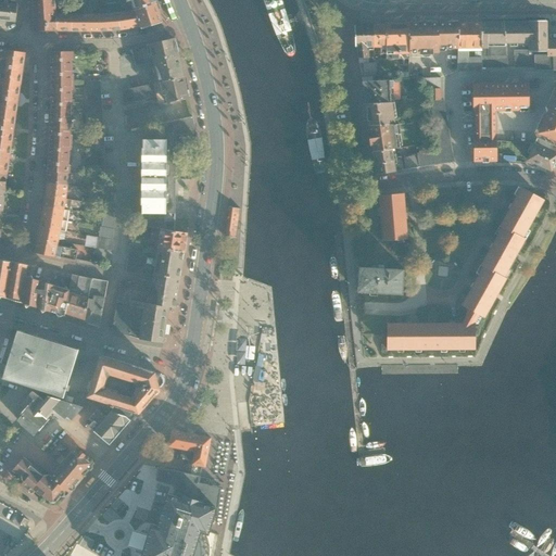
[(53,0),(43,0),(33,1),(35,32),(55,30),(54,12),(53,0)]
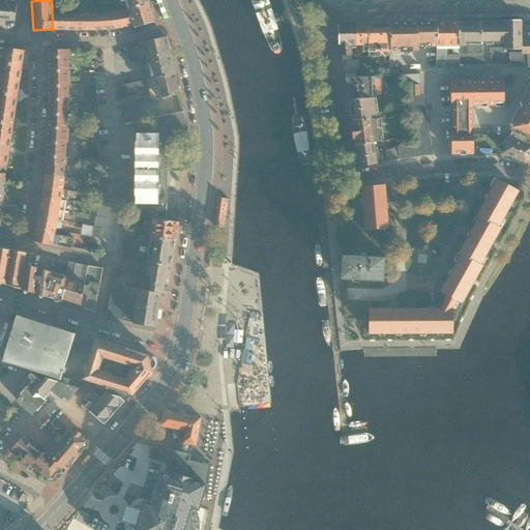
[(72,0),(74,10),(66,11),(66,28),(93,28),(93,10),(92,0),(72,0)]
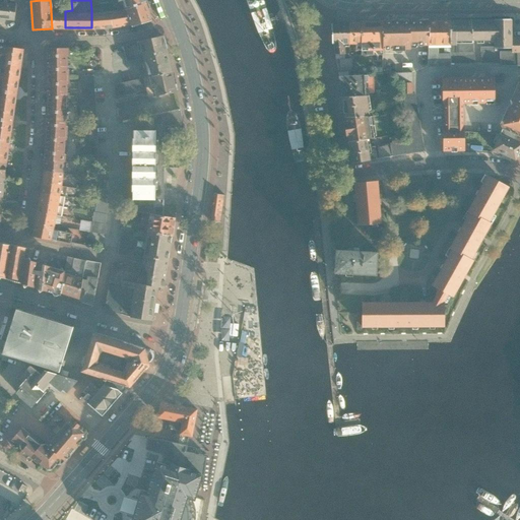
[(124,6),(129,23),(130,26),(150,19),(144,0),(124,6)]
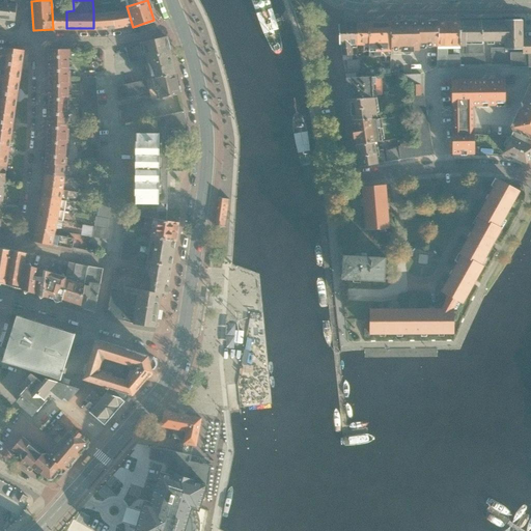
[(252,0),(259,22),(267,40),(270,47),(273,51),(274,52),(275,53),(276,54),(277,54),(278,54),(280,53),(281,52),(282,52),(282,51),(282,50),(282,49),(282,48),(282,44),(280,36),(276,21),(268,0),(252,0)]
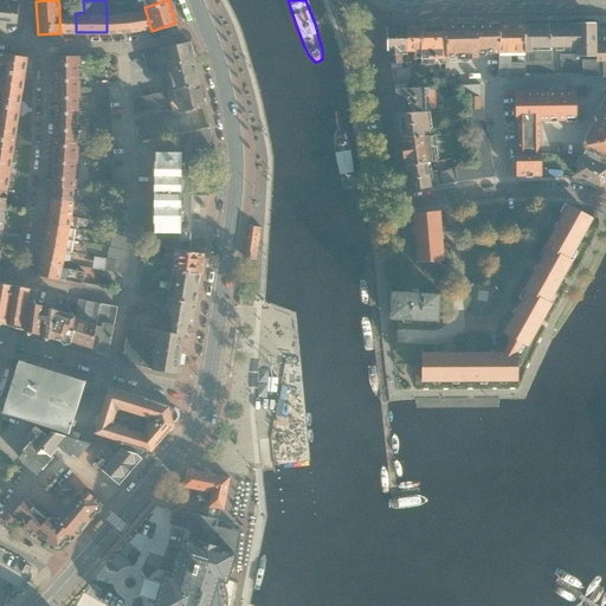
[(0,20),(14,23),(18,4),(2,2),(0,1),(0,20)]
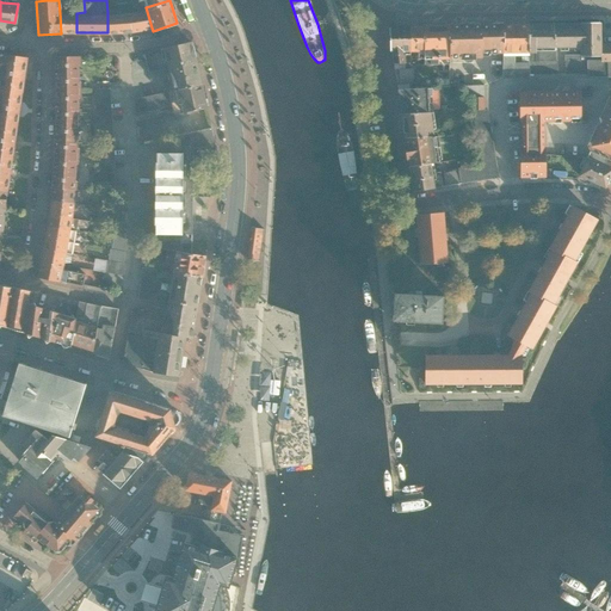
[(107,12),(107,32),(129,32),(152,28),(146,7),(127,12),(107,12)]
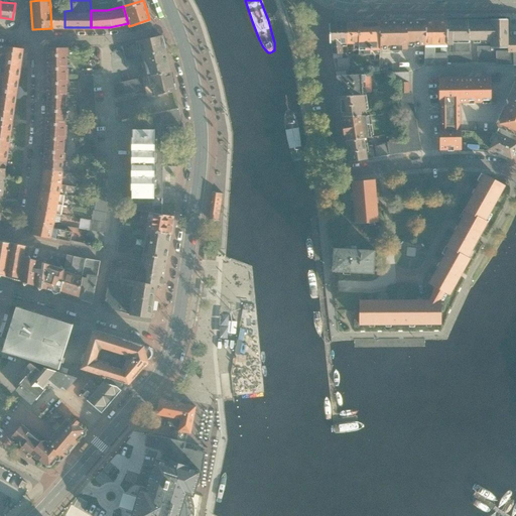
[(65,11),(50,11),(51,28),(65,27),(65,11)]
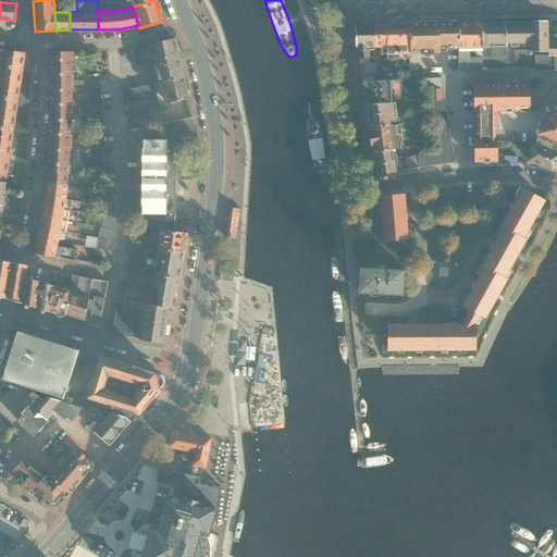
[(481,19),(459,20),(459,47),(459,58),(471,57),(471,49),(482,49),(482,46),(481,19)]
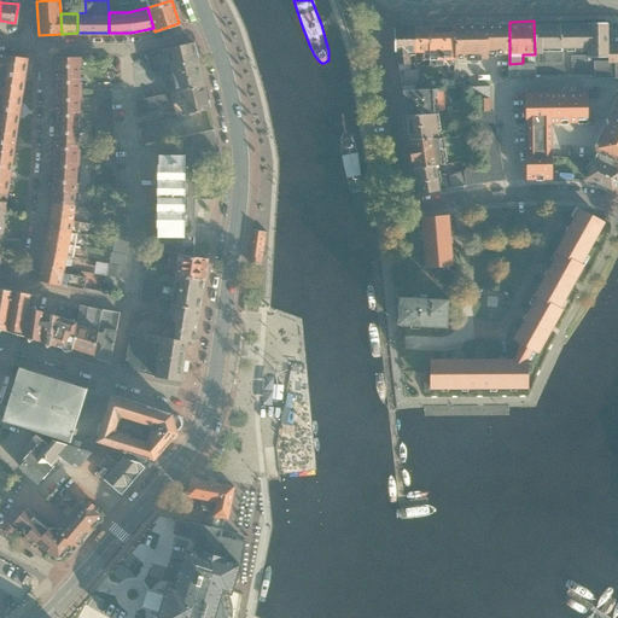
[(559,21),(534,21),(535,51),(537,51),(537,63),(537,74),(567,74),(567,60),(565,60),(565,51),(559,51),(559,21)]
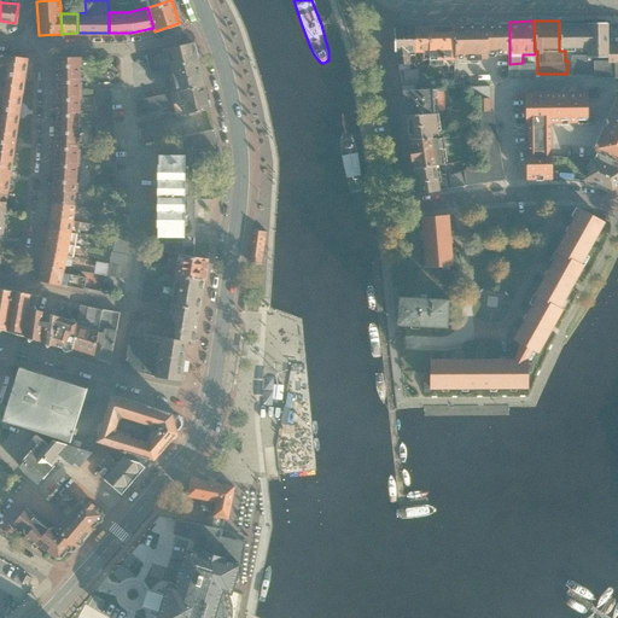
[(610,42),(610,21),(559,21),(559,51),(565,51),(587,50),(587,56),(575,56),(575,74),(596,74),(596,60),(611,59),(610,42)]
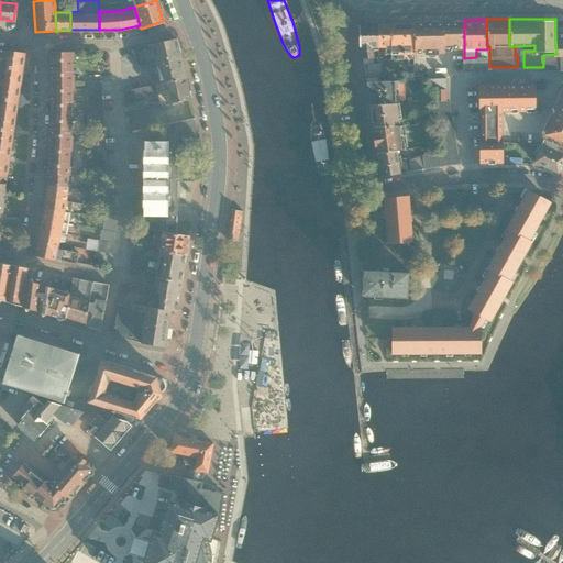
[(412,20),(388,21),(388,46),(388,53),(393,53),(393,59),(412,58),(412,53),(412,20)]
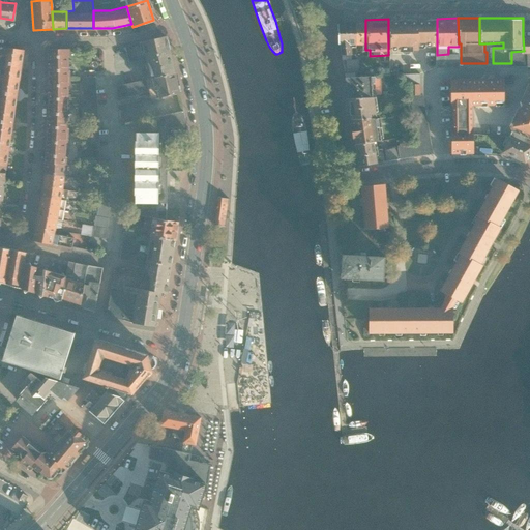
[(416,19),(388,19),(388,50),(417,50),(417,47),(416,19)]
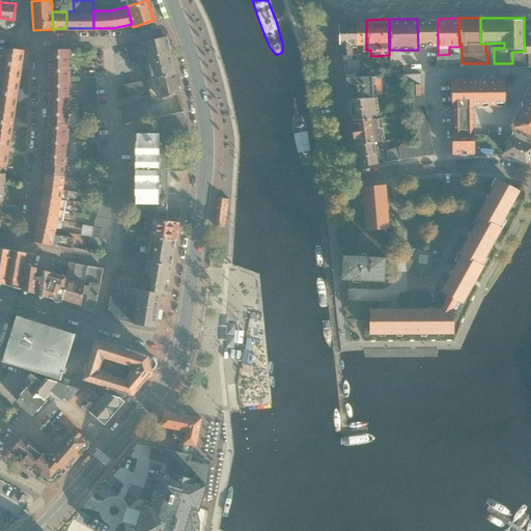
[(429,45),(438,45),(438,19),(428,19),(417,19),(418,47),(423,47),(426,45),(429,45)]
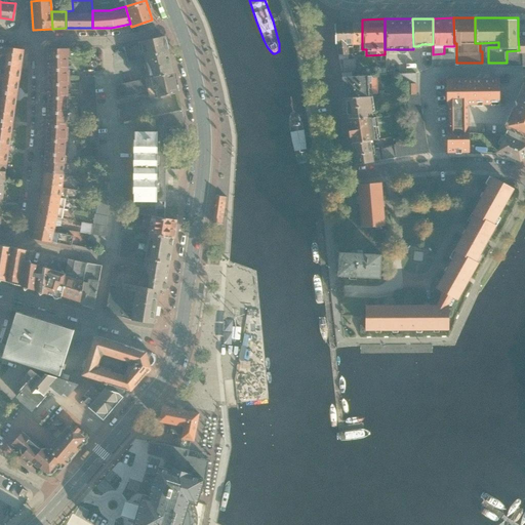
[(352,43),(352,19),(334,19),(335,53),(350,53),(350,46),(352,46),(352,43)]
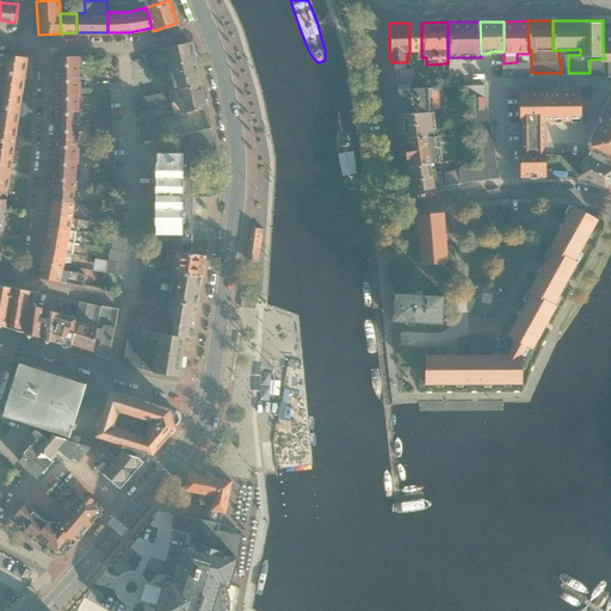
[(421,50),(421,23),(409,23),(409,50),(421,50)]
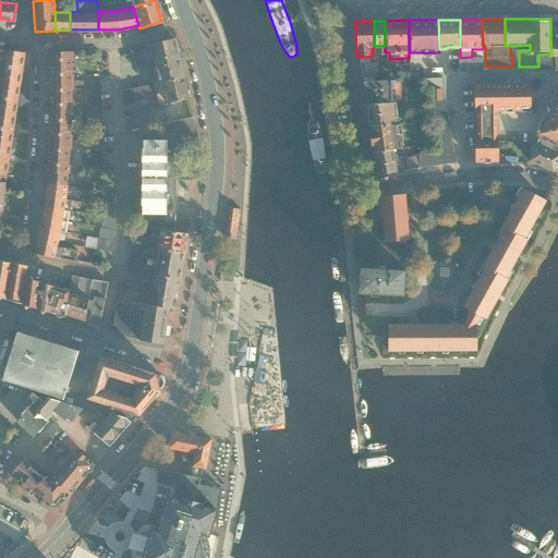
[(557,37),(550,38),(552,53),(538,55),(538,67),(538,70),(557,69),(557,37)]
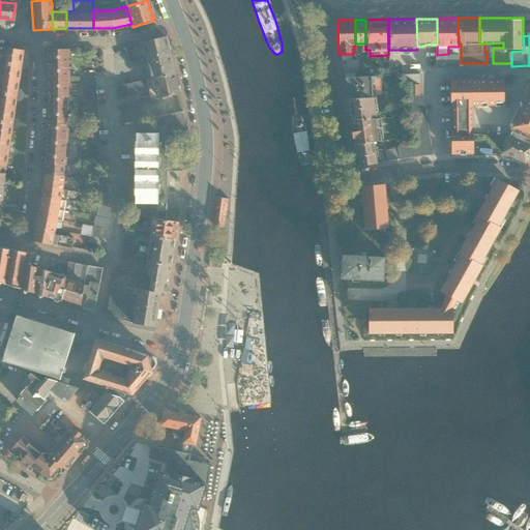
[(128,62),(144,59),(171,53),(167,37),(125,46),(128,62)]
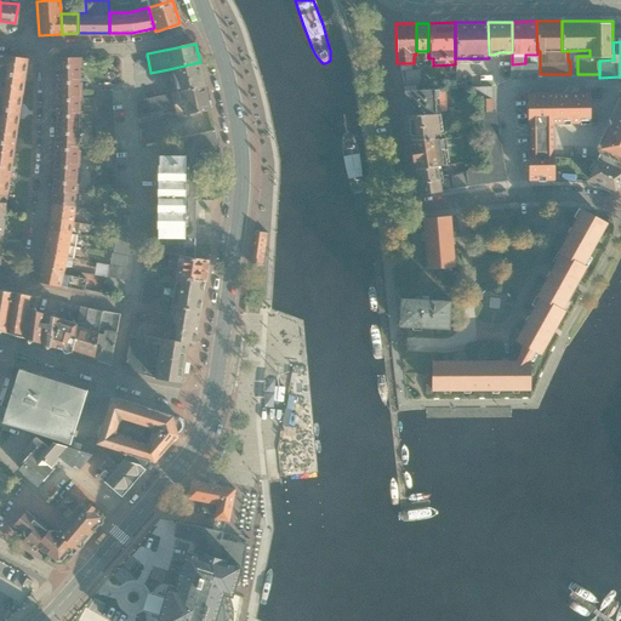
[(0,56),(0,90),(23,93),(28,60),(0,56)]
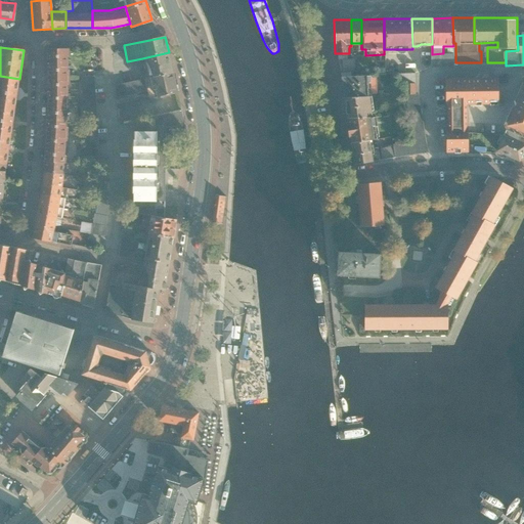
[(47,48),(47,76),(69,76),(69,69),(67,69),(68,55),(69,55),(69,48),(47,48)]
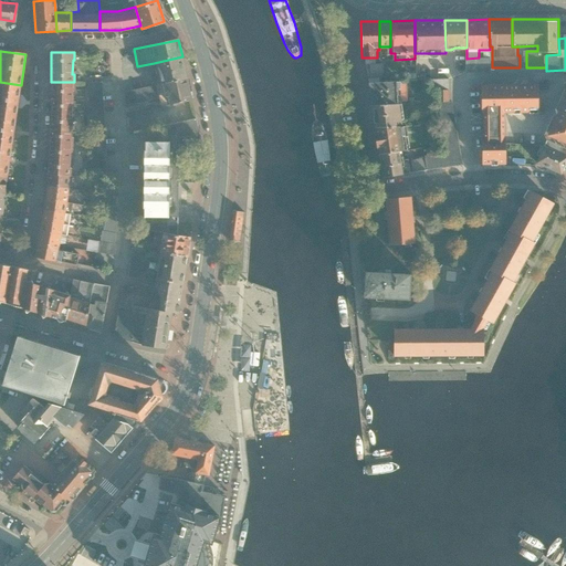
[(182,56),(154,63),(158,82),(186,76),(182,56)]
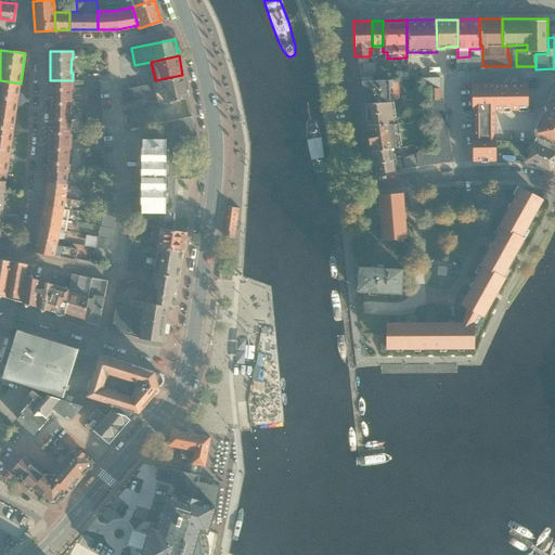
[(469,56),(457,57),(454,71),(479,69),(482,66),(482,56),(469,56)]
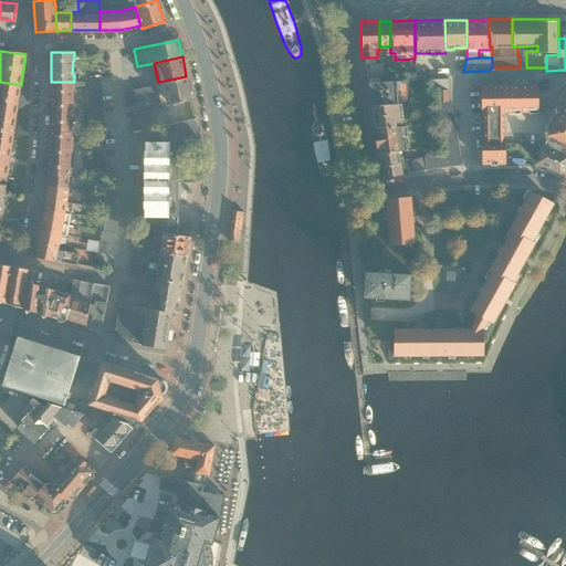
[(381,63),(368,64),(369,77),(383,76),(381,63)]
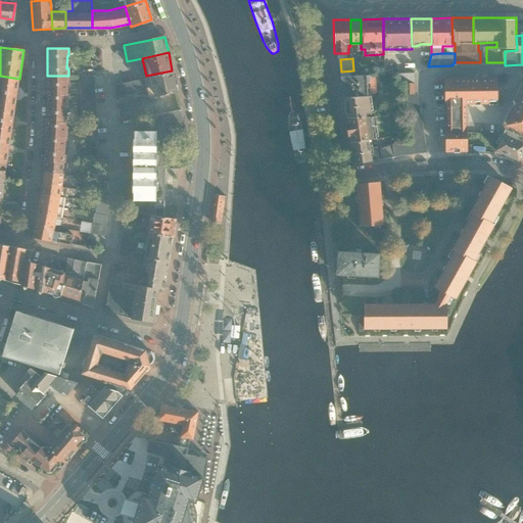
[(172,70),(146,76),(115,83),(115,97),(147,91),(149,98),(177,92),(172,70)]
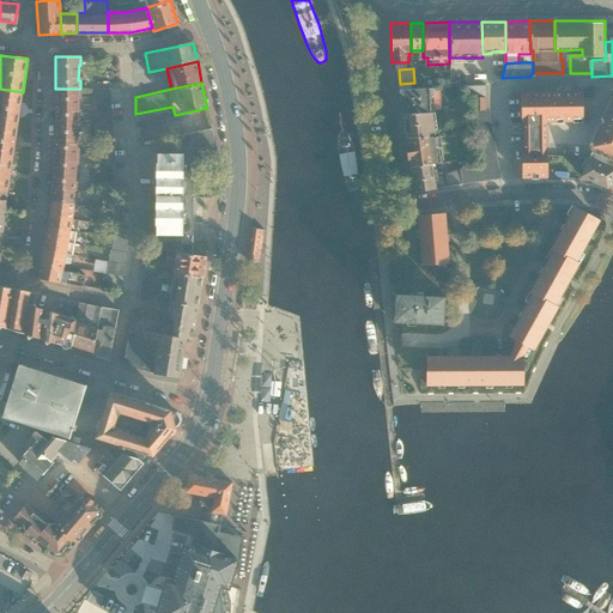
[(486,85),(463,85),(463,97),(486,97),(486,85)]
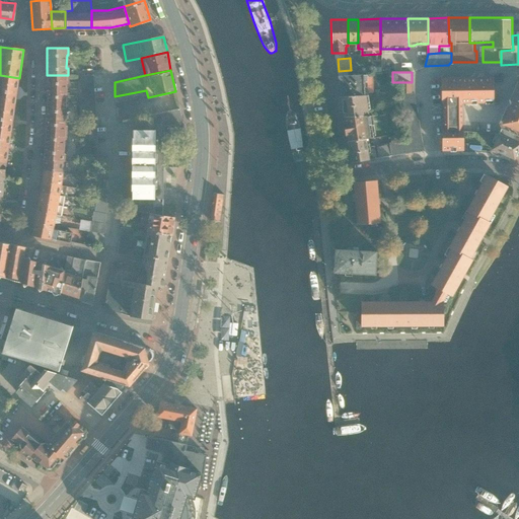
[(338,77),(340,98),(367,94),(364,73),(338,77)]
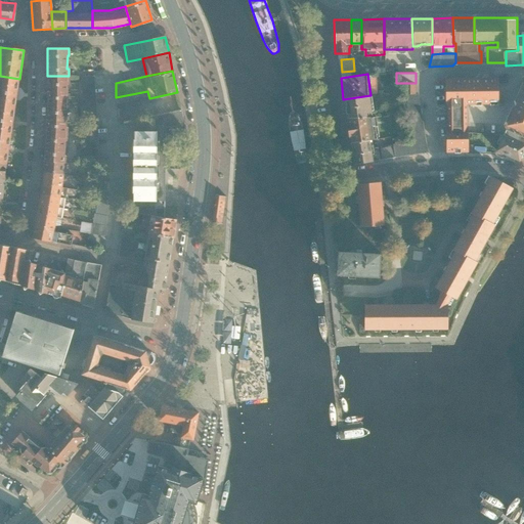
[(188,90),(184,75),(179,76),(183,91),(188,90)]
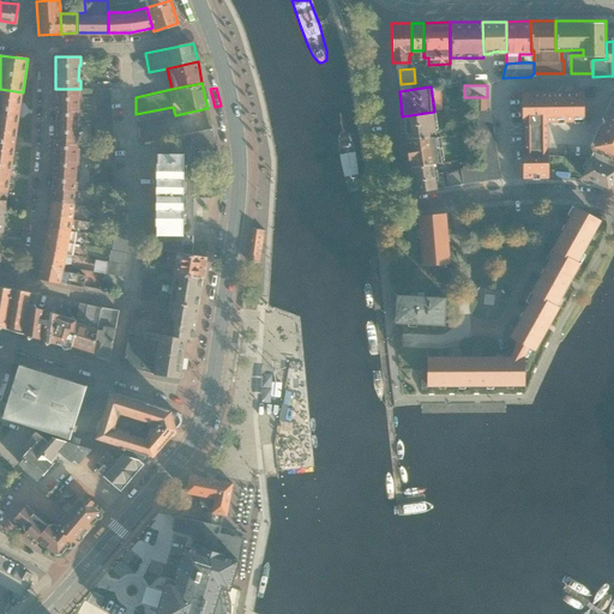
[(0,89),(0,122),(18,126),(23,92),(0,89)]
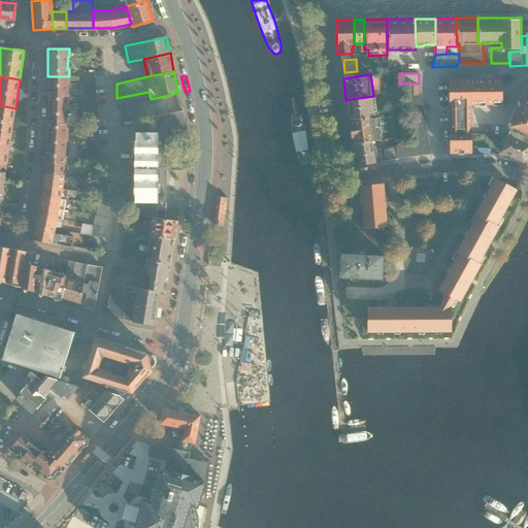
[(47,76),(46,104),(69,105),(69,98),(67,98),(67,84),(69,85),(69,76),(47,76)]
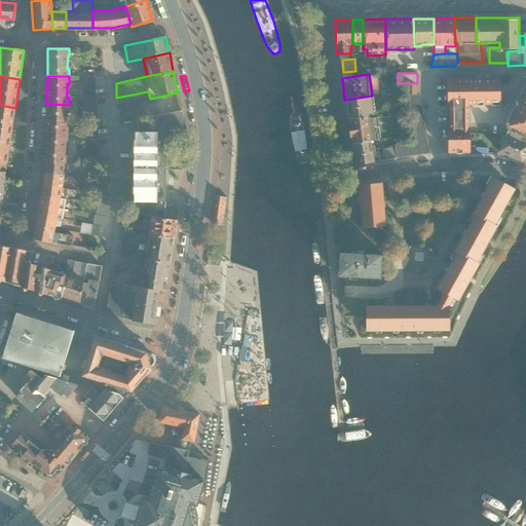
[(95,76),(81,77),(85,157),(100,156),(95,76)]
